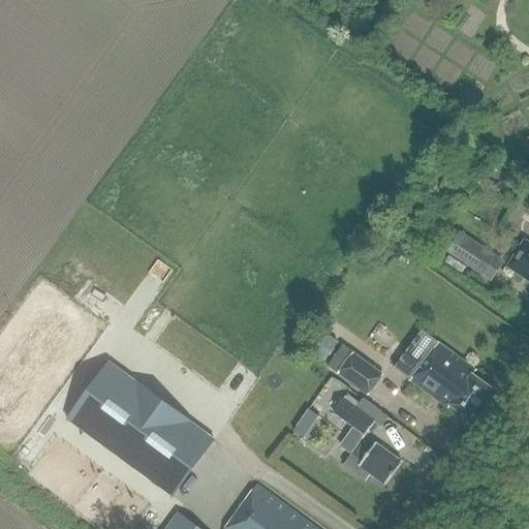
[(424,216),(416,212),(407,225),(414,230),(424,216)]
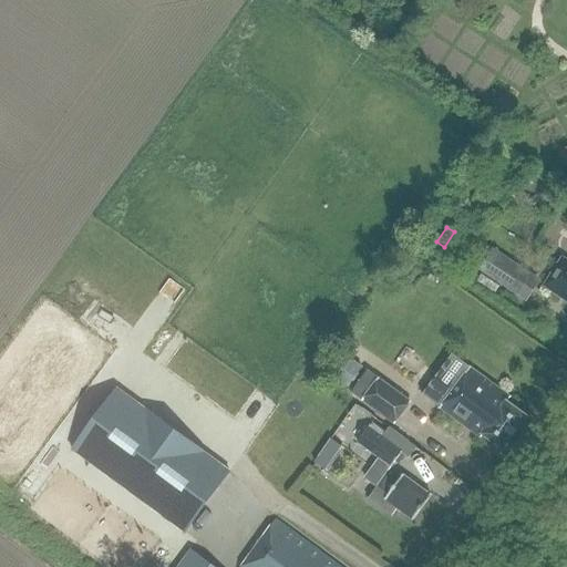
[(527,302),(540,281),(492,249),(477,271),(527,302)]
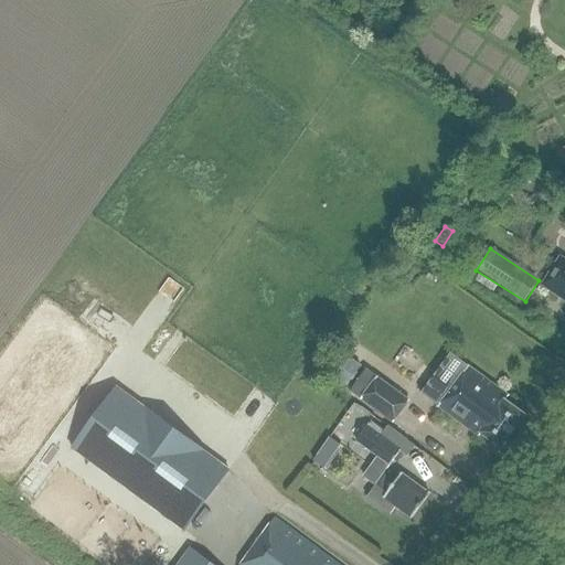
[(564,259),(560,256),(543,283),(564,296),(564,259)]
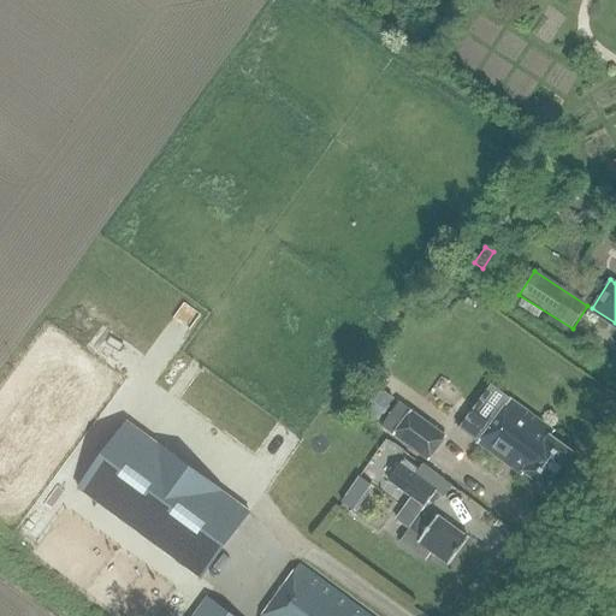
[(519,306),(538,319),(543,313),(523,298),(519,306)]
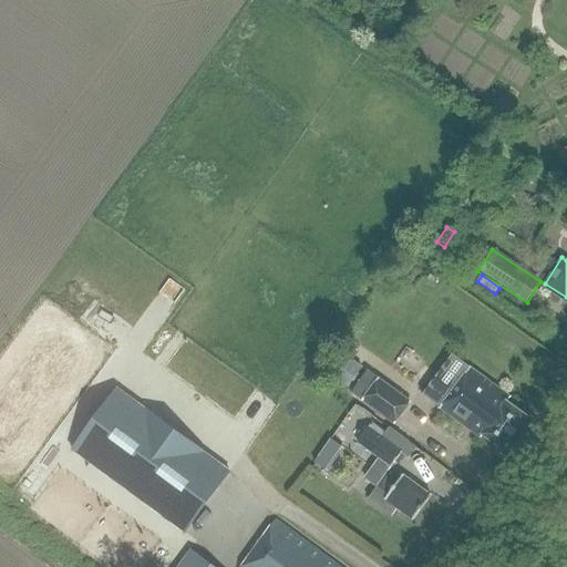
[(361,370),(353,364),(338,353),(326,371),(350,388),(361,370)]
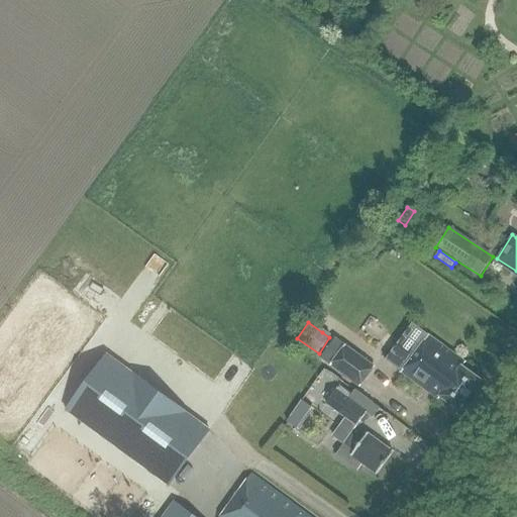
[(482,379),(463,365),(466,362),(430,334),(400,374),(436,401),(440,395),(458,409),(482,379)]
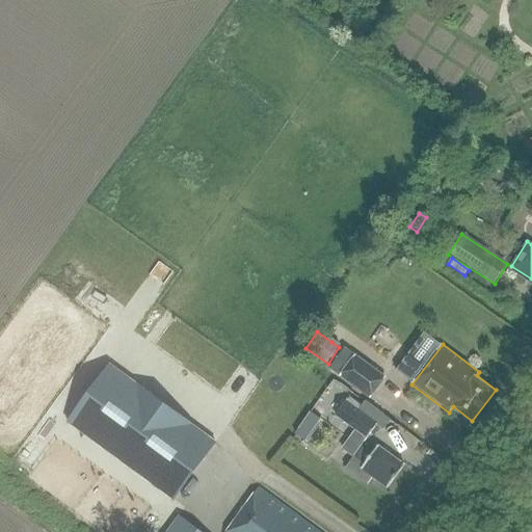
[(328,370),(370,398),(384,376),(344,348),(328,370)]
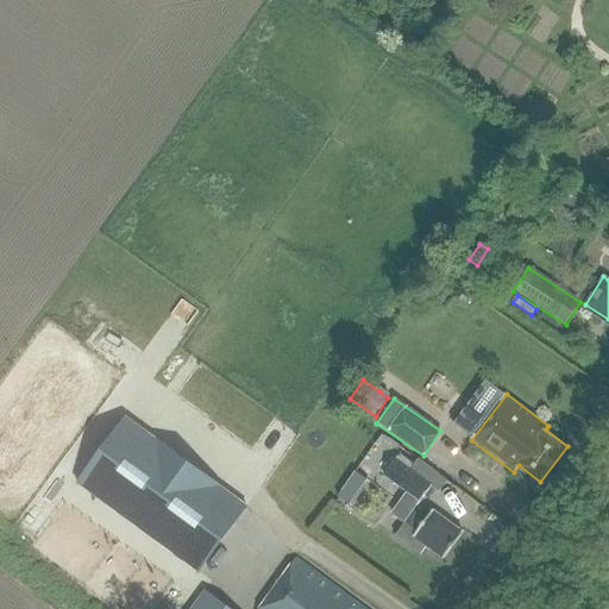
[(77,484),(198,572),(246,507),(126,419),(77,484)]
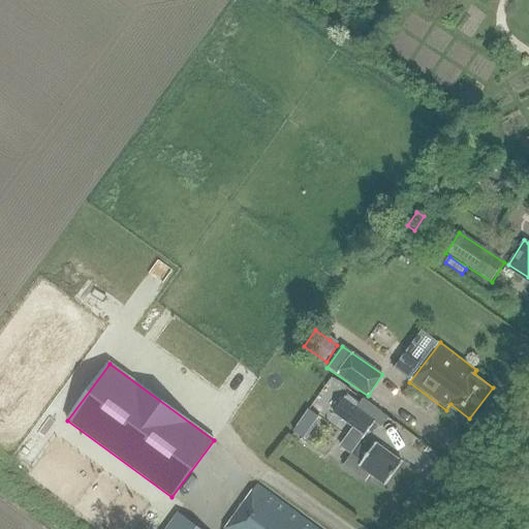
[(333,413),(364,436),(374,423),(354,408),(358,404),(346,395),(333,413)]
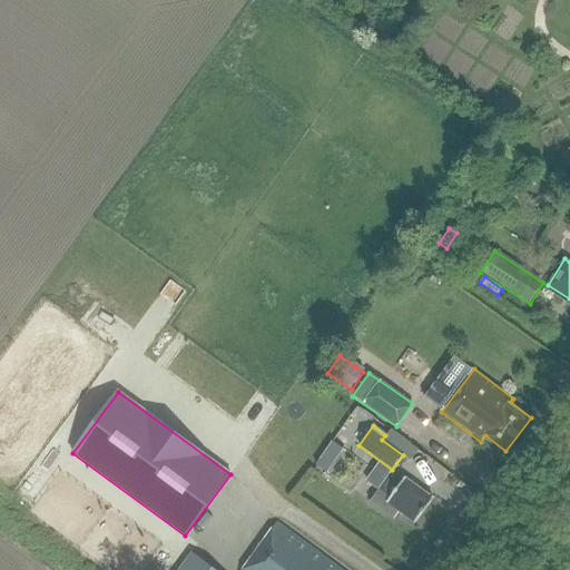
[(333,441),(316,465),(326,473),(343,449),(333,441)]
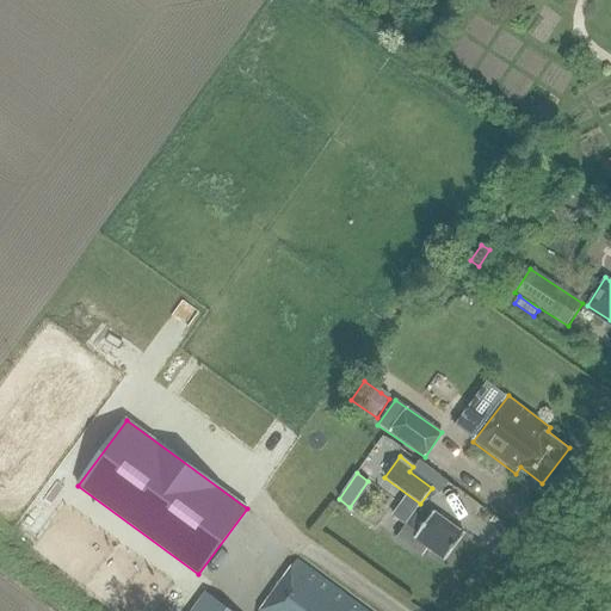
[(419,510),(407,525),(397,538),(409,548),(415,539),(446,562),(466,536),(434,513),(431,518),(419,510)]
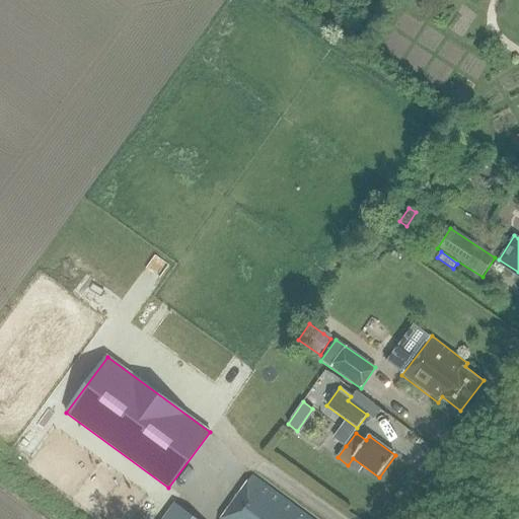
[(311,518),(253,476),(221,518),(311,518)]
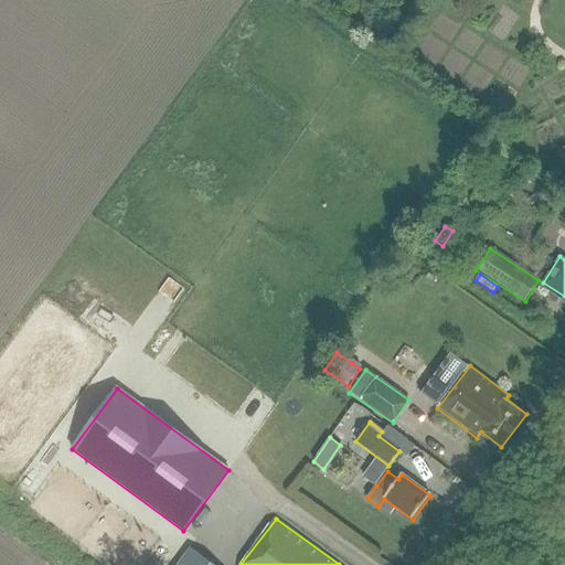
[(210,564),(188,548),(176,564),(210,564)]
